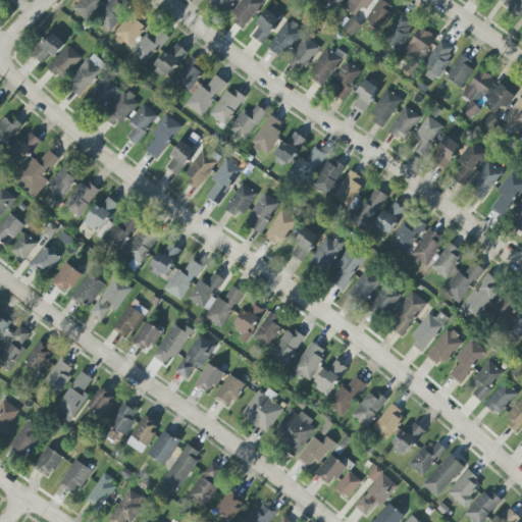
[(103,0),(81,0),(72,9),(85,20),(103,0)]
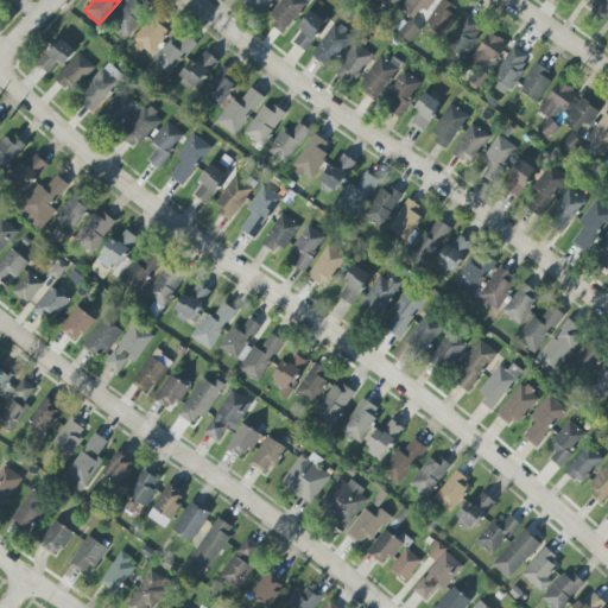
[(127,36),(149,11),(135,0),(127,0),(111,21),(127,36)]
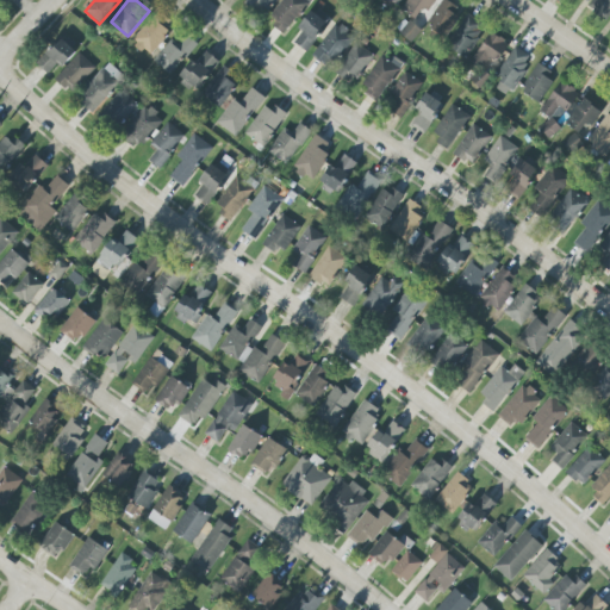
[(275,0),(246,0),(244,2),(261,17),(275,0)]
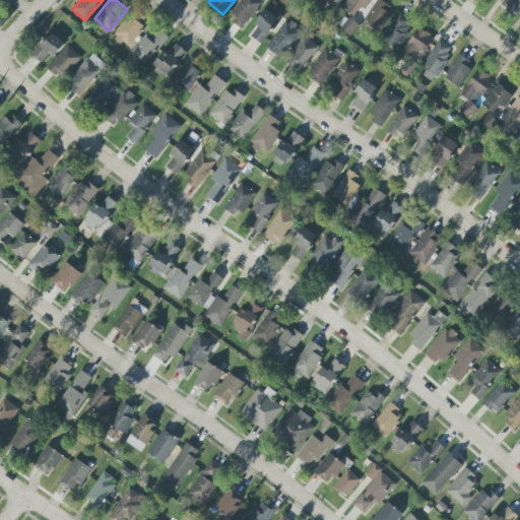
[(262,0),(241,0),(229,18),(244,28),(262,0)]
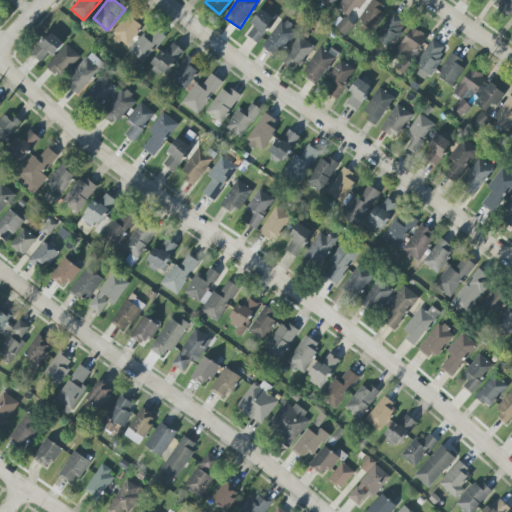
[(365,0),(342,0),(337,9),(349,16),(354,7),(360,10),(365,0)]
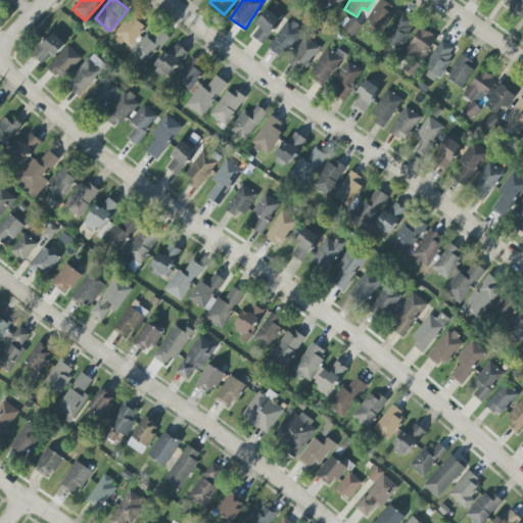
[(395,8),(382,0),(378,0),(363,28),(378,37),(395,8)]
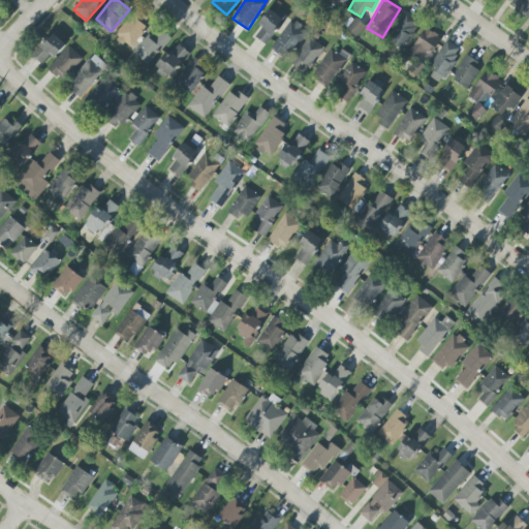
[(528,16),(528,0),(515,0),(510,8),(528,18),(528,16)]
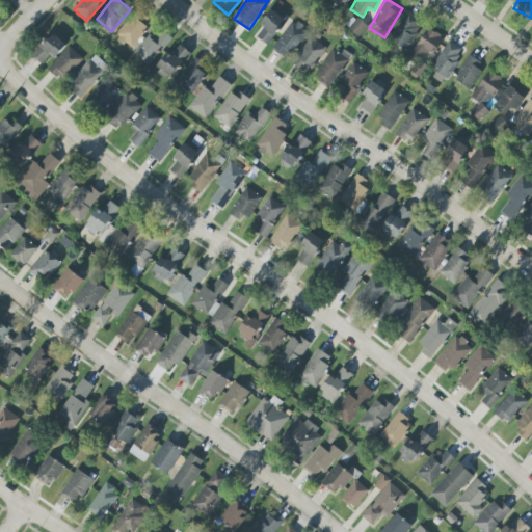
[(257,37),(267,45),(285,20),(270,9),(259,25),(263,28),(257,37)]
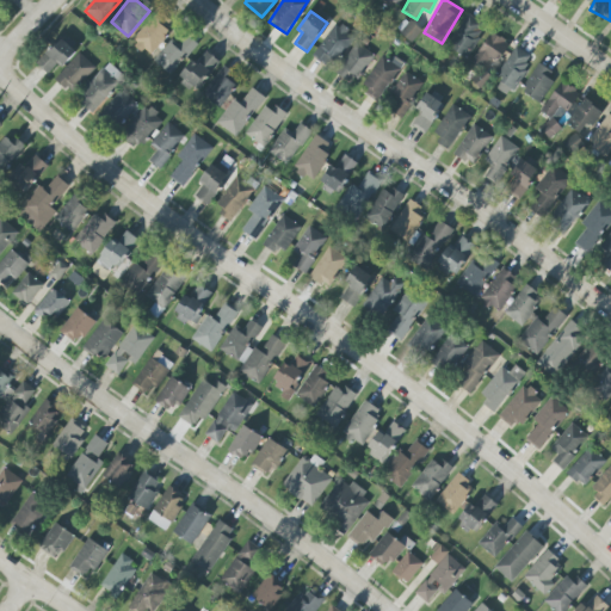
[(448,48),(467,59),(486,24),(467,14),(448,48)]
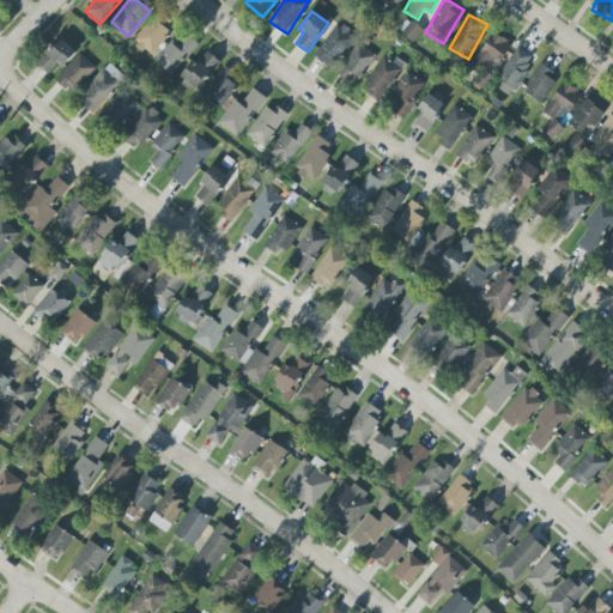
[(150,56),(170,32),(152,18),(132,42),(150,56)]
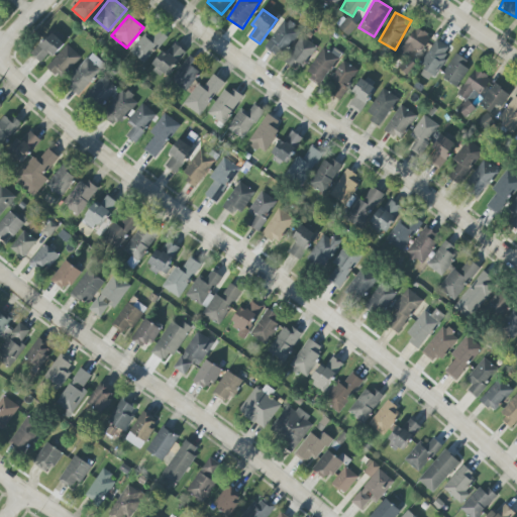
[(357,27),(346,17),(337,26),(348,36),(357,27)]
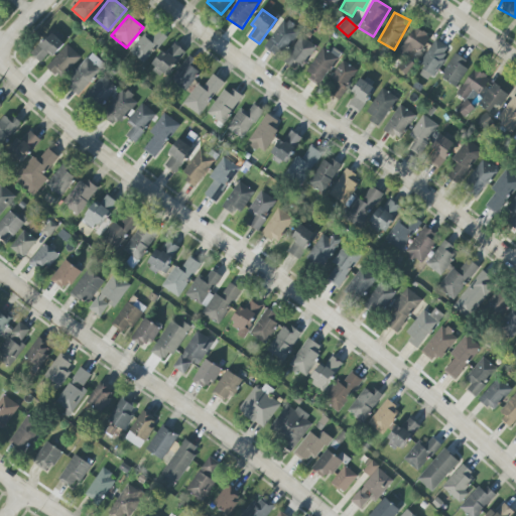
[(263,48),(280,58),(298,30),(282,19),(263,48)]
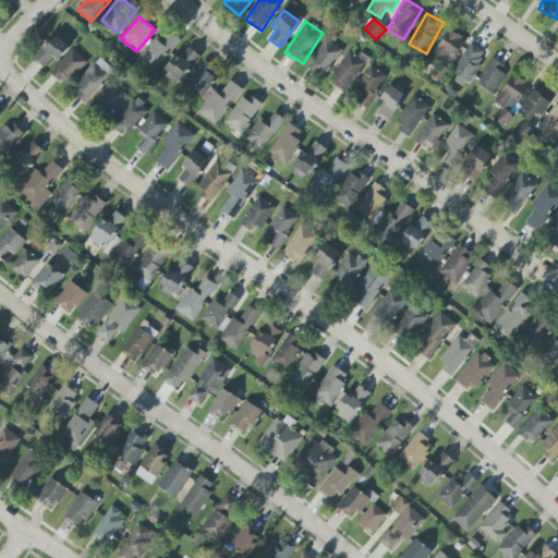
[(180,40),(166,28),(141,57),(156,69),(180,40)]
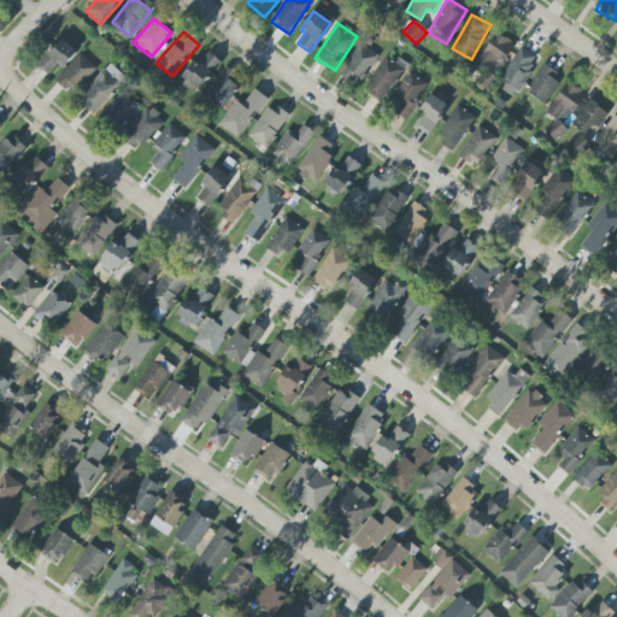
[(476,63),(485,68),(475,83),(487,89),(497,74),(488,69),(494,59),(503,64),(515,43),(494,33),(476,63)]
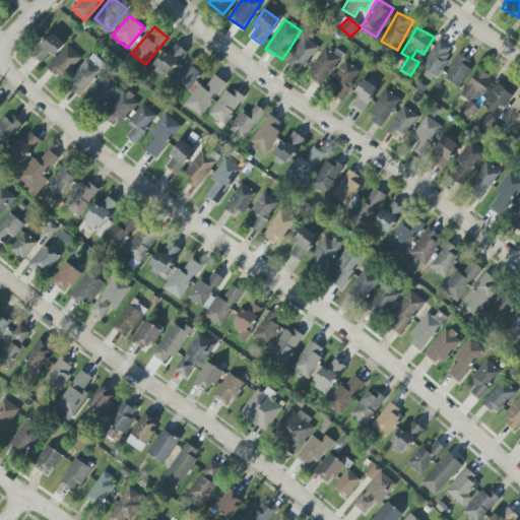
[(31,55),(41,63),(49,54),(53,58),(65,45),(51,33),(31,55)]
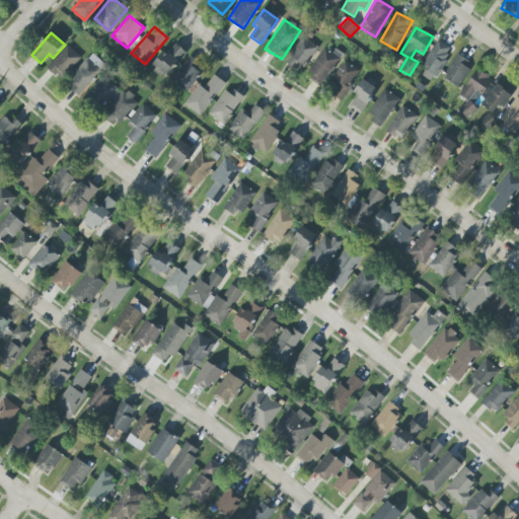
[(284,62),(298,73),(318,49),(305,36),(284,62)]
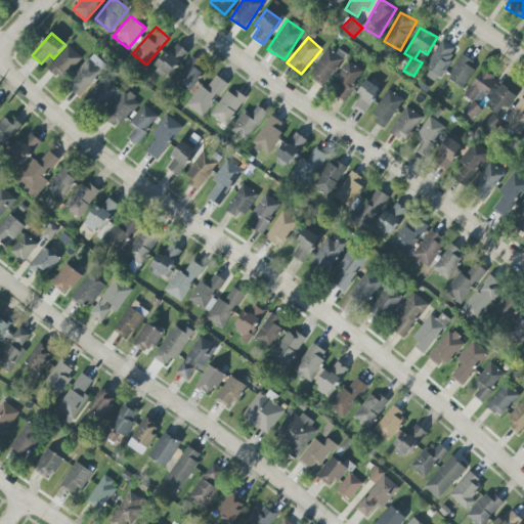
[(457,50),(444,41),(422,73),(435,82),(457,50)]
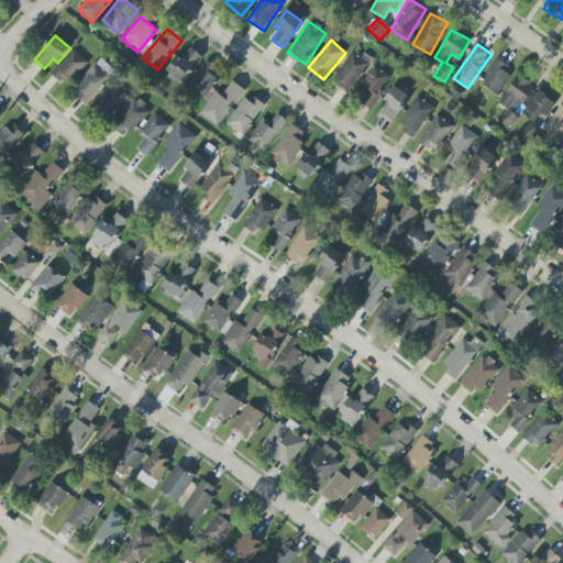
[(201,55),(189,47),(181,58),(176,55),(165,70),(183,83),(201,55)]
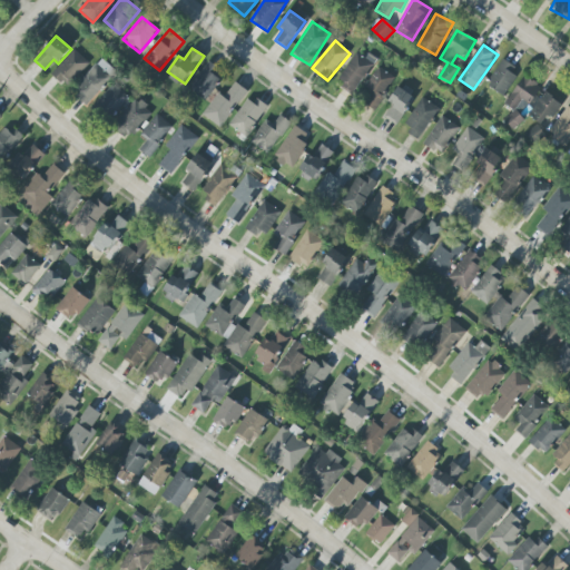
[(52,74),(68,88),(89,64),(74,49),(52,74)]
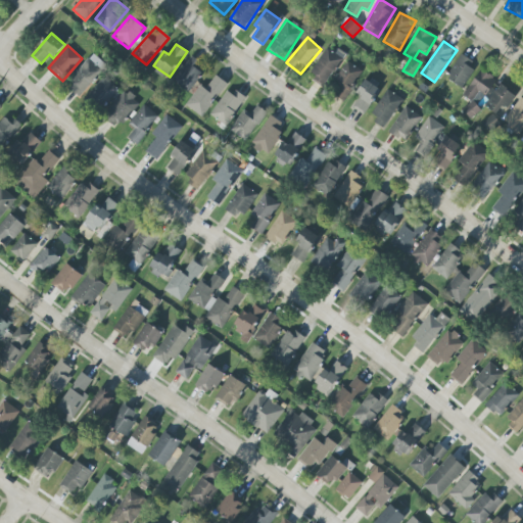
[(336,54),(327,48),(307,77),(323,87),(344,55),(338,51),(336,54)]
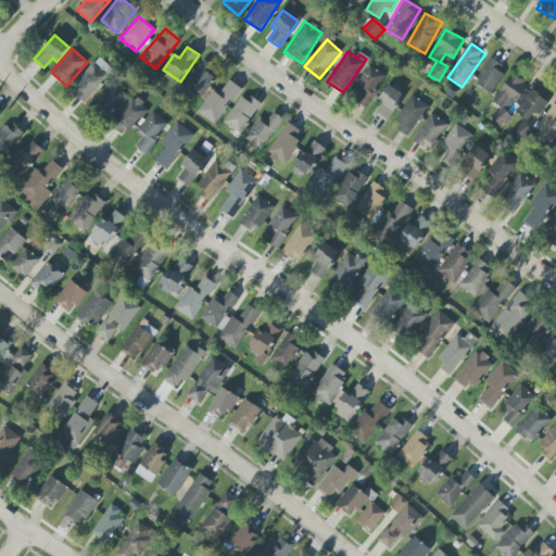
[(70,90),(84,103),(114,71),(100,58),(70,90)]
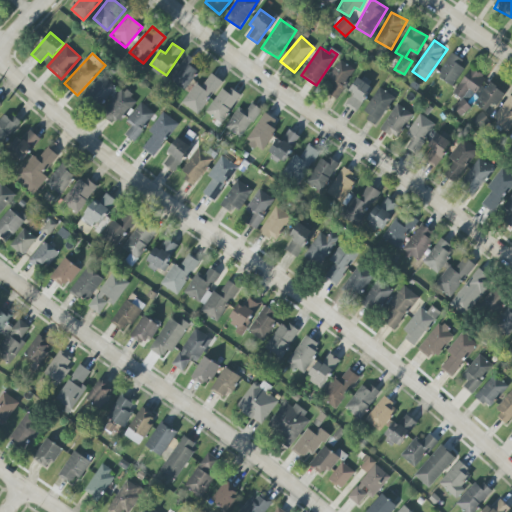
[(466,63),(451,53),(436,77),(451,86),(466,63)]
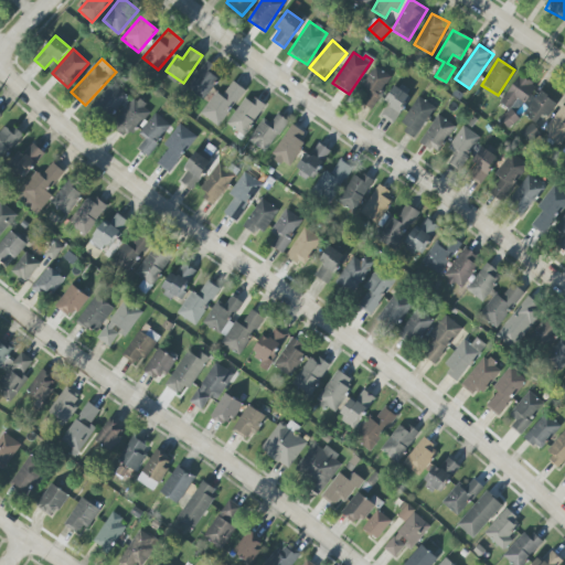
[(202,99),(221,77),(205,65),(187,87),(202,99)]
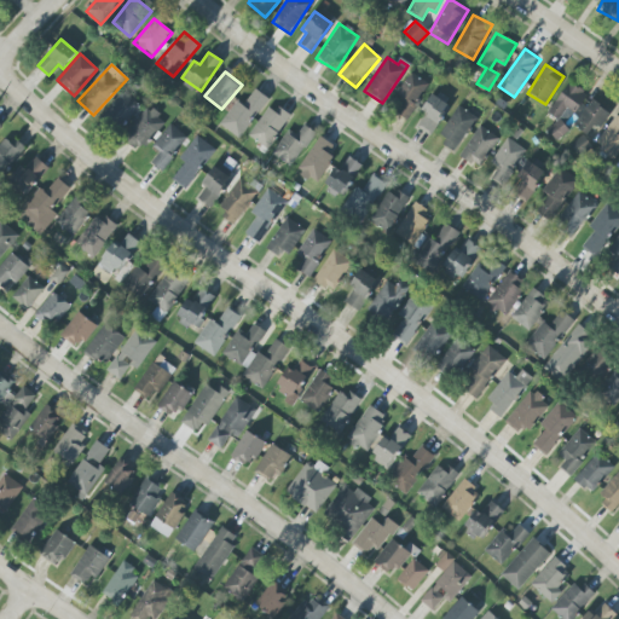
[(428,84),(409,73),(388,108),(409,119),(428,84)]
